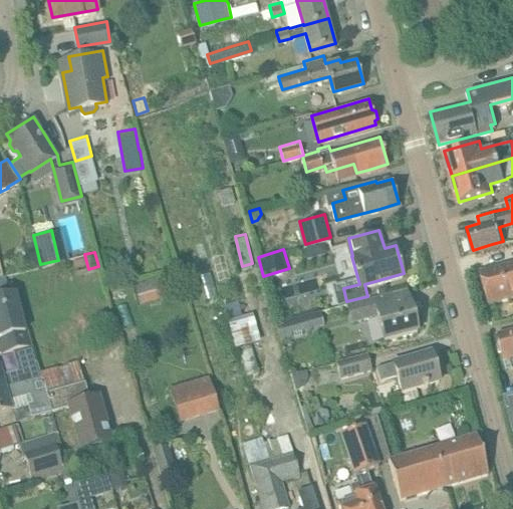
[(512,259),(480,269),(489,301),(512,294),(512,259)]
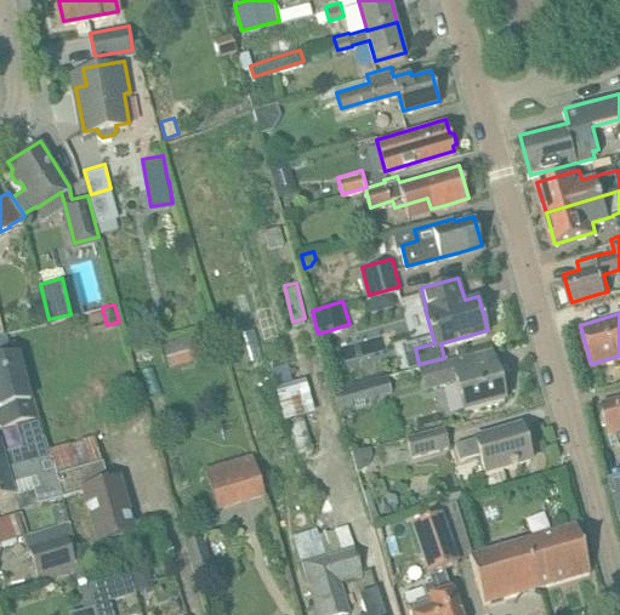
[(199,328),(161,339),(169,364),(206,353),(199,328)]
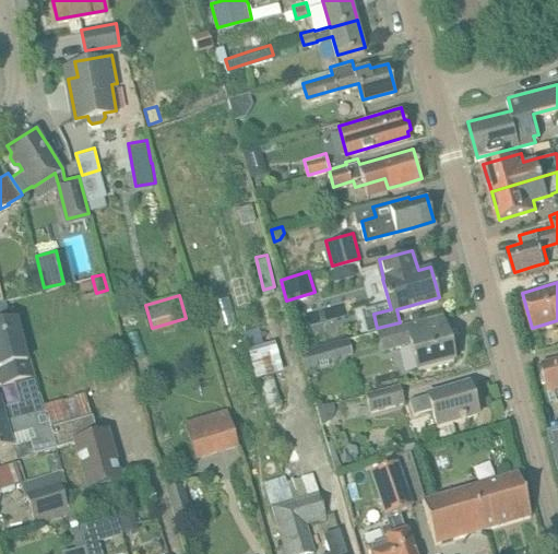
[(26,357),(16,318),(12,305),(0,308),(0,374),(2,381),(35,373),(31,356),(26,357)]
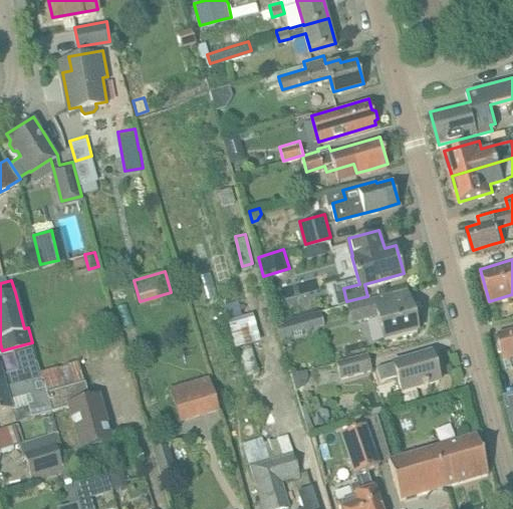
[(391,290),(367,296),(346,301),(351,321),(377,314),(383,337),(418,328),(411,300),(395,304),(391,290)]
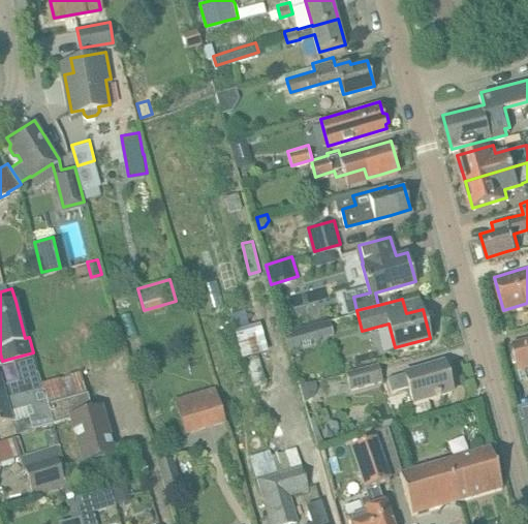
[(239,352),(266,348),(260,318),(234,322),(239,352)]
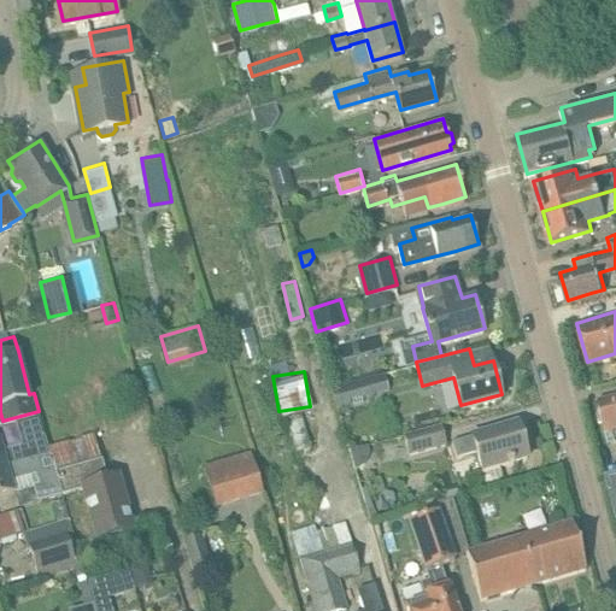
[(361,393),(356,376),(332,383),(338,406),(352,401),(351,397),(361,393)]
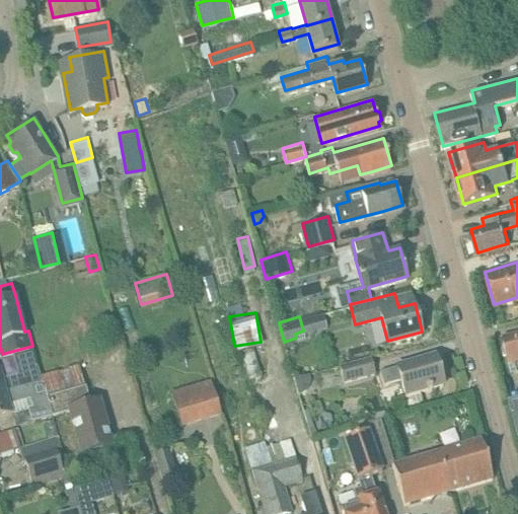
[(517,329),(503,335),(509,361),(517,358),(517,329)]
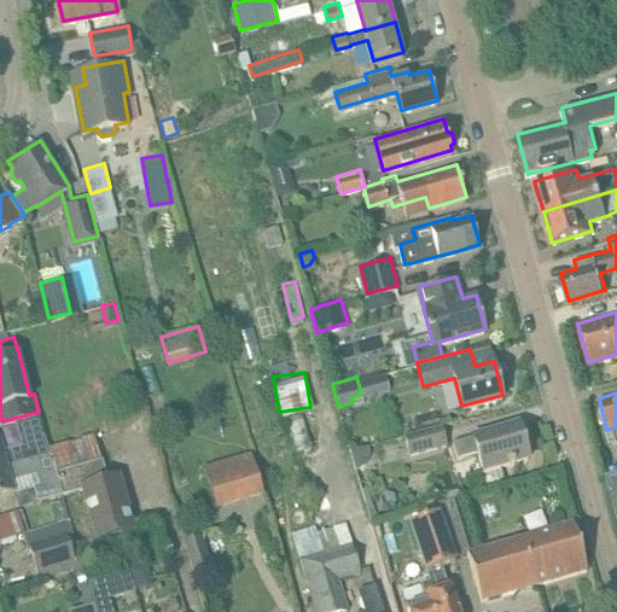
[(484,467),(505,461),(529,455),(518,419),(473,432),(453,438),(458,454),(478,448),(484,467)]
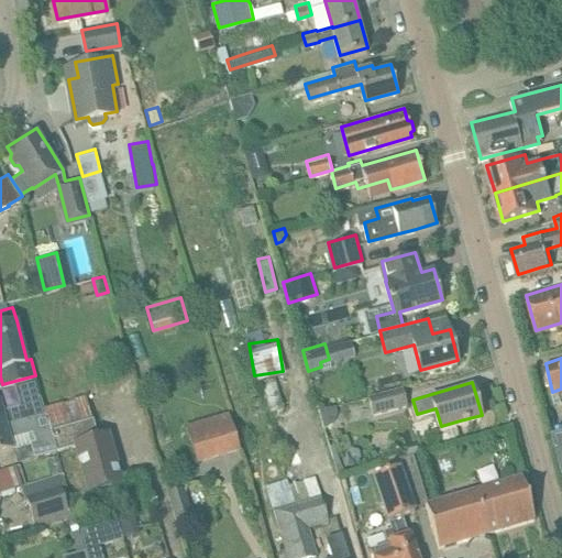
[(271,405),(282,402),(275,383),(264,386),(271,405)]
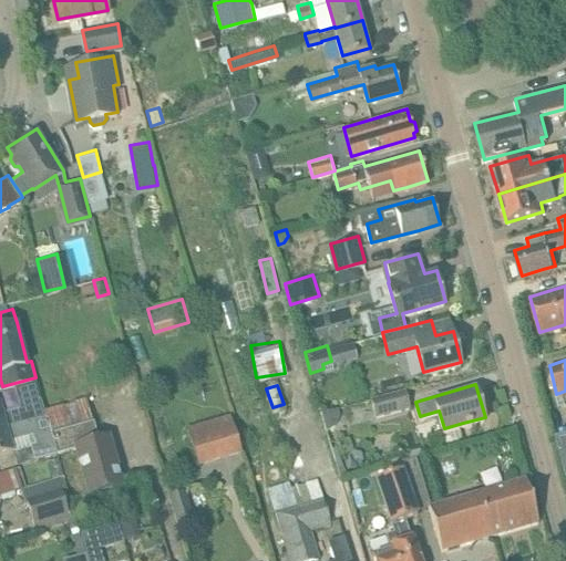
[(378,412),(410,402),(405,386),(373,396),(378,412)]
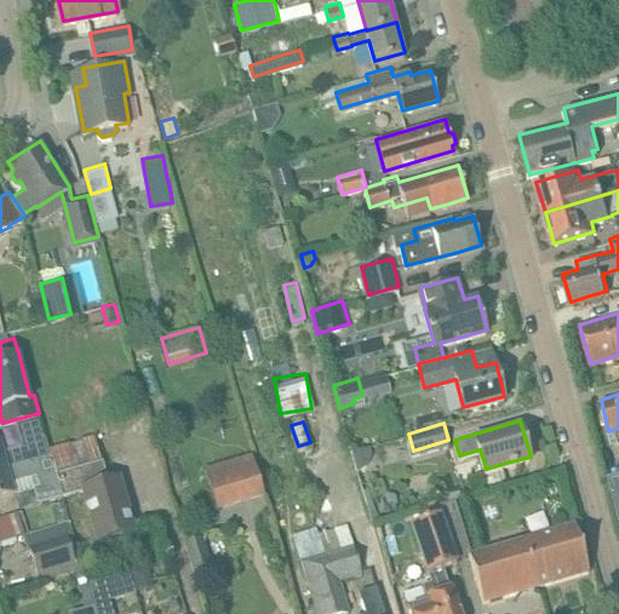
[(52,453),(63,493),(84,487),(99,537),(133,527),(119,476),(109,478),(96,434),(50,447),(52,453)]
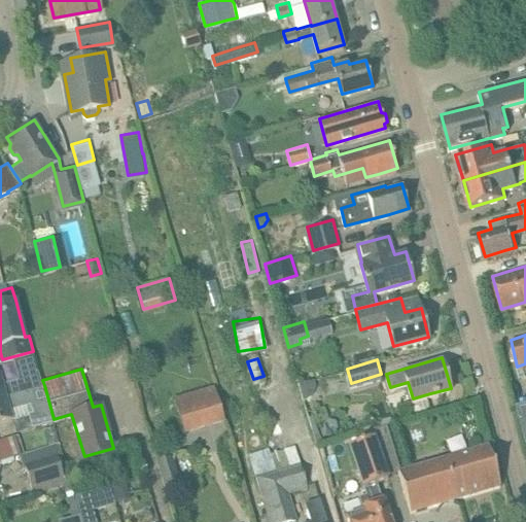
[(0,395),(32,387),(27,370),(23,371),(24,376),(3,382),(0,371),(0,395)]
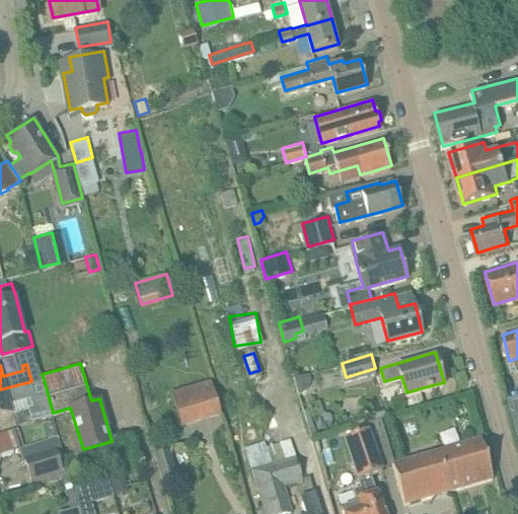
[(309,370),(294,374),(299,390),(304,389),(307,386),(309,383),(310,379),(311,375),(309,370)]
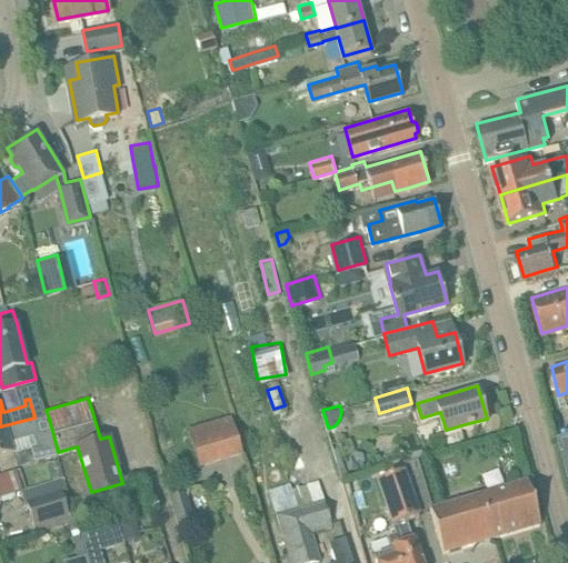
[(193,463),(239,453),(231,412),(185,422),(193,463)]
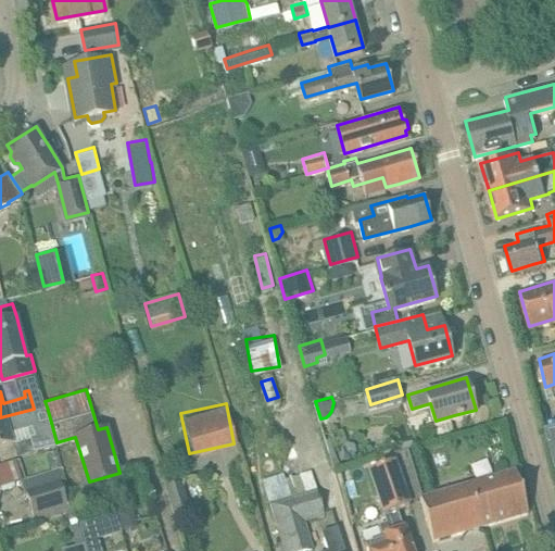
[(34,409),(0,417),(0,443),(14,440),(11,429),(33,423),(35,433),(30,434),(34,448),(57,442),(47,407),(34,410),(34,409)]
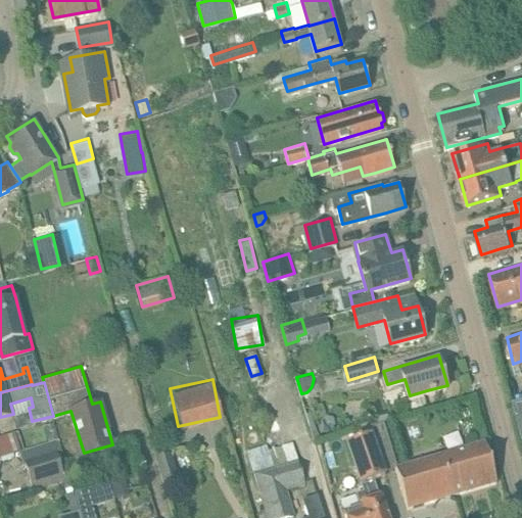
[(327,412),(322,417),(324,424),(331,426),(336,420),(334,414),(327,412)]
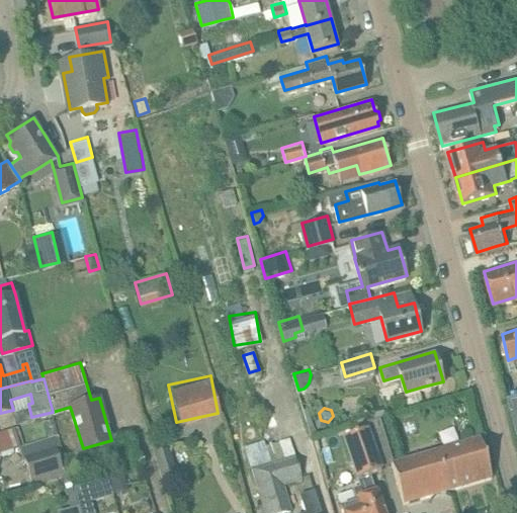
[(380,464),(394,460),(380,415),(367,419),(380,464)]
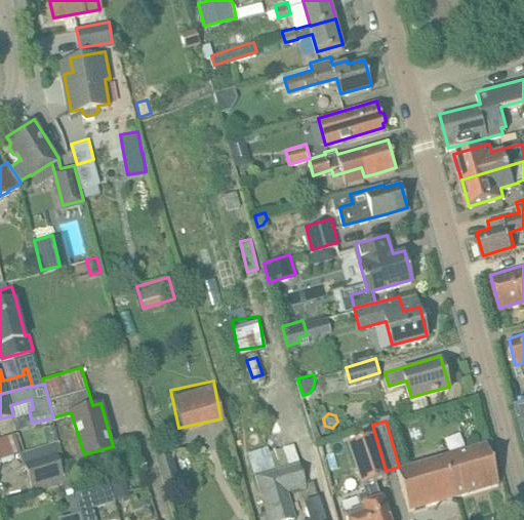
[(358,482),(386,472),(370,429),(343,439),(358,482)]
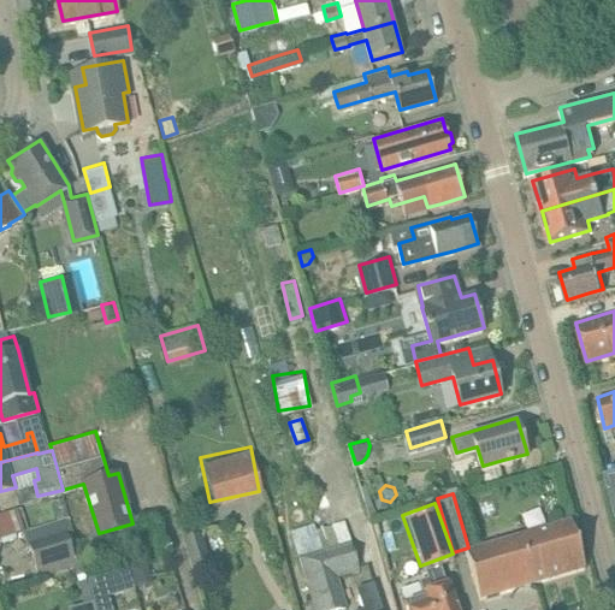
[(0,533),(0,534),(24,527),(17,505),(0,510),(0,533)]
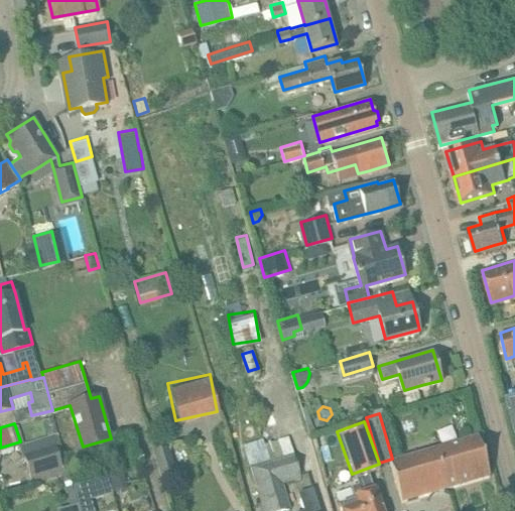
[(20,442),(33,482),(71,470),(58,430),(20,442)]
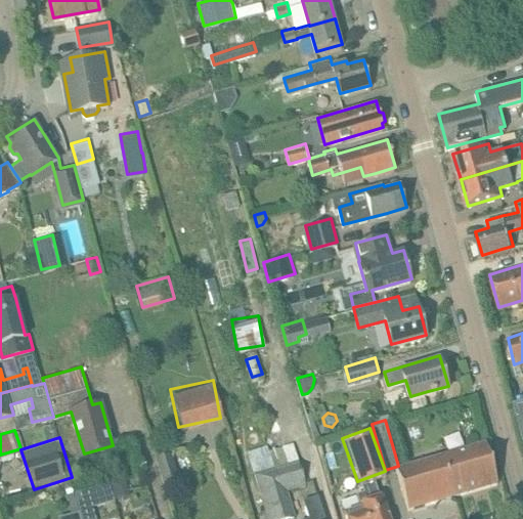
[(441,453),(453,493),(497,480),(486,440),(441,453)]
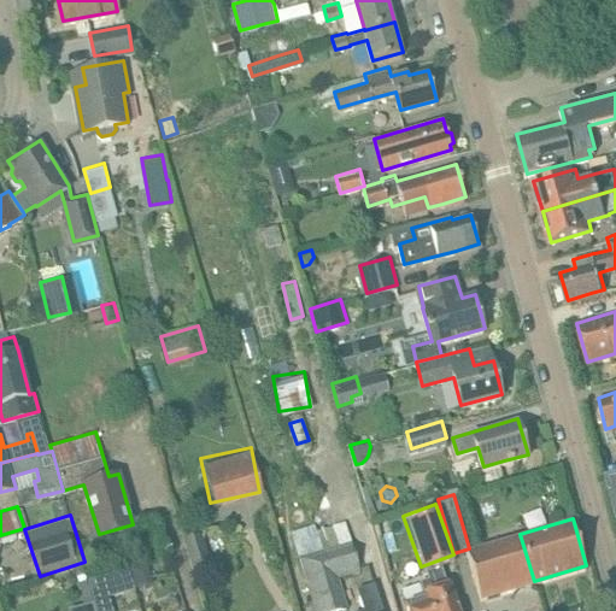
[(195,569),(211,564),(200,532),(185,536),(195,569)]
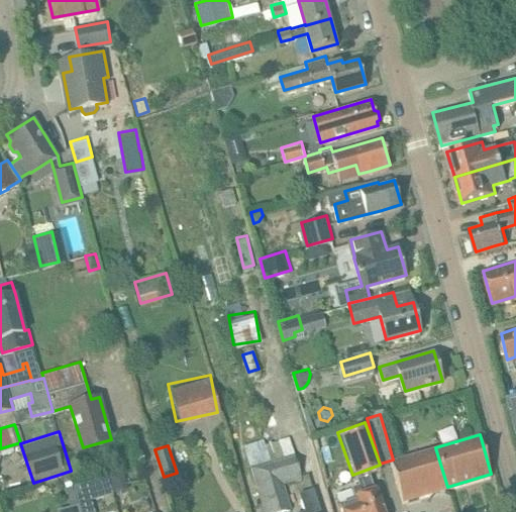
[(403,500),(447,487),(435,447),(392,461),(403,500)]
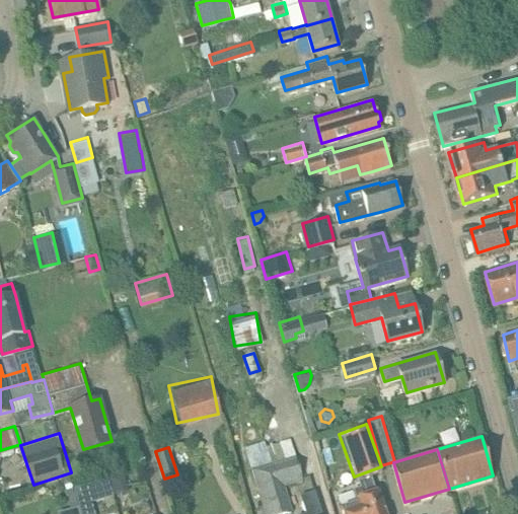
[(268,513),(277,513),(286,511),(293,509),(285,483),(303,476),(296,453),(253,466),(268,513)]
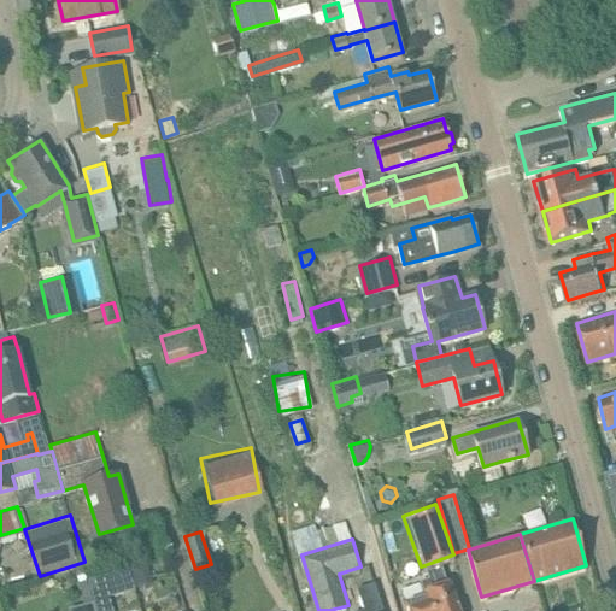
[(153,580),(148,562),(133,567),(138,583),(153,580)]
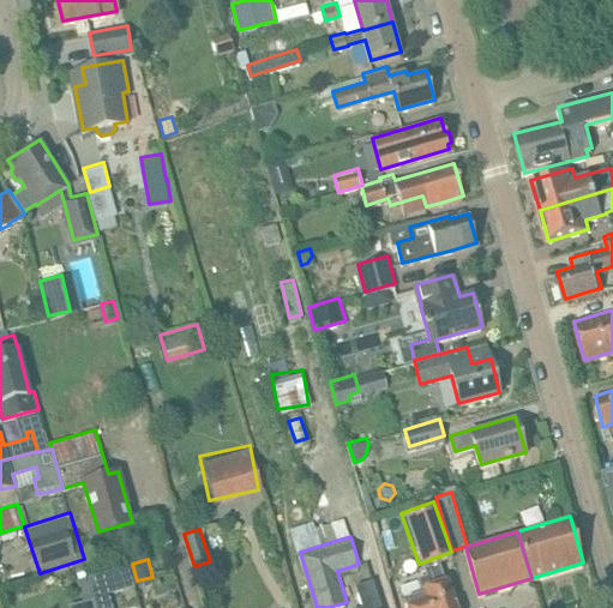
[(89,583),(96,607),(112,607),(107,590),(134,582),(128,561),(86,575),(89,583)]
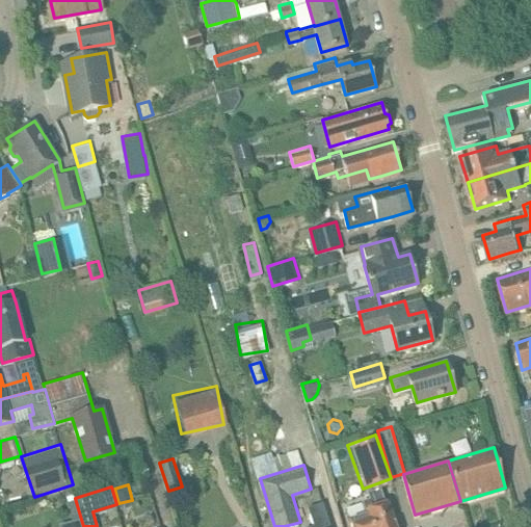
[(396,526),(395,522),(388,501),(386,496),(375,500),(377,505),(366,508),(367,510),(350,517),(353,526),(396,526)]
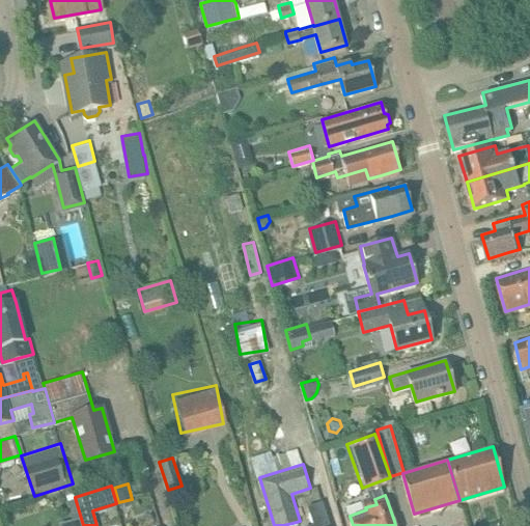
[(305,525),(331,525),(324,500),(308,505),(313,523),(306,525),(305,525)]
